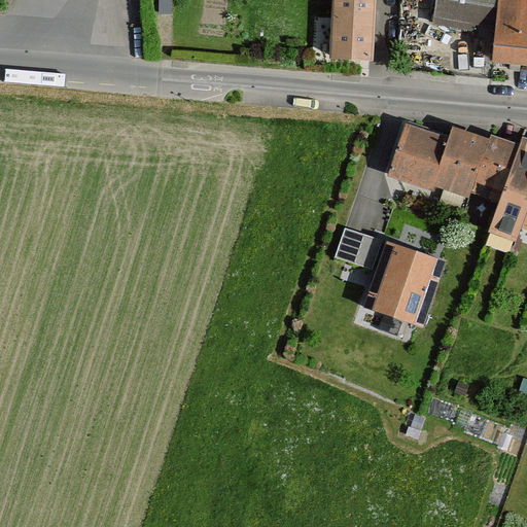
[(331,0),(329,60),(374,63),(376,0),(331,0)]
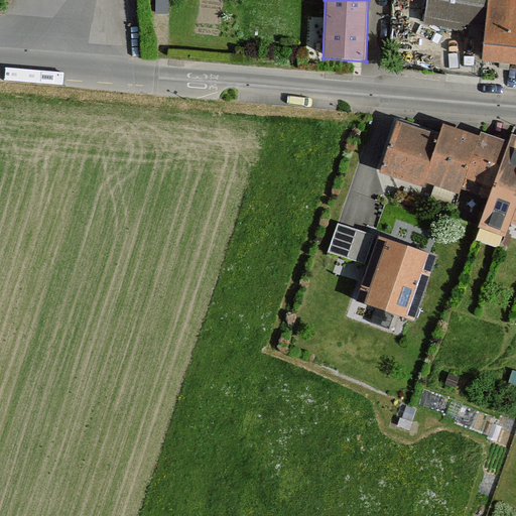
[(430,0),(428,13),(490,25),(493,0),(430,0)]
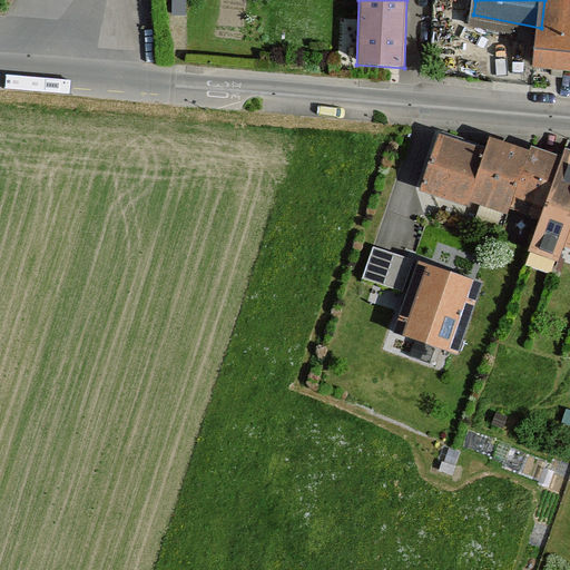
[(569,0),(544,0),(541,28),(537,65),(569,67),(569,0)]
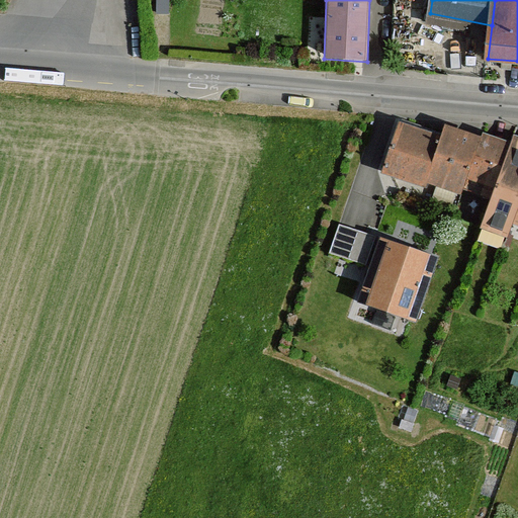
[(398,121),(380,173),(424,187),(425,182),(442,134),(398,121)]
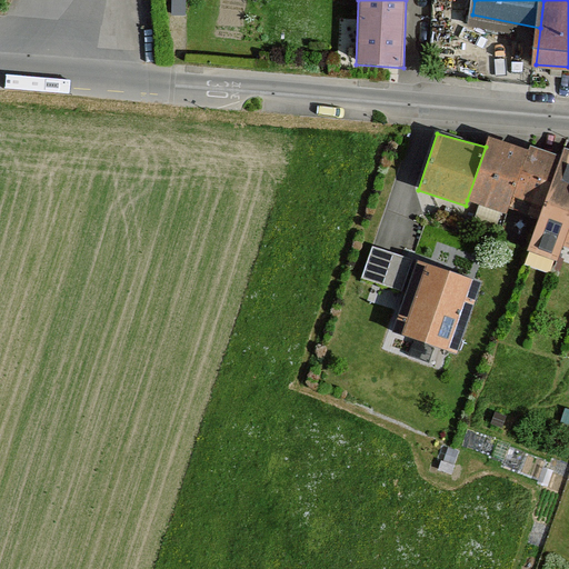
[(486,147),(467,200),(506,213),(512,200),(529,150),(489,137),(486,147)]
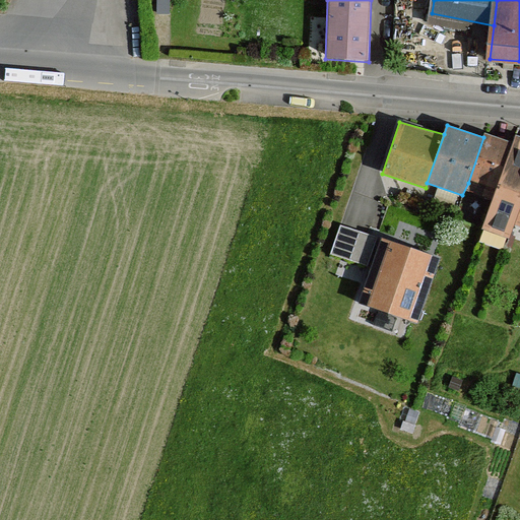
[(483,137),(468,183),(496,192),(514,143),(484,133),(483,137)]
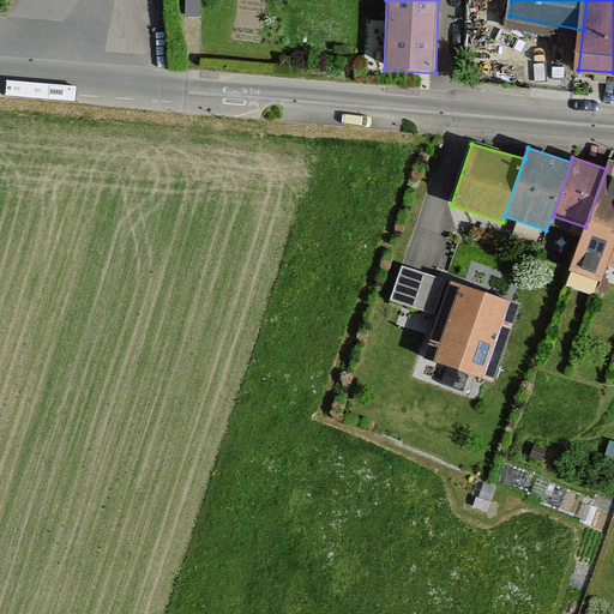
[(585,227),(570,270),(602,282),(608,265),(613,247),(613,161),(611,160),(607,169),(585,227)]
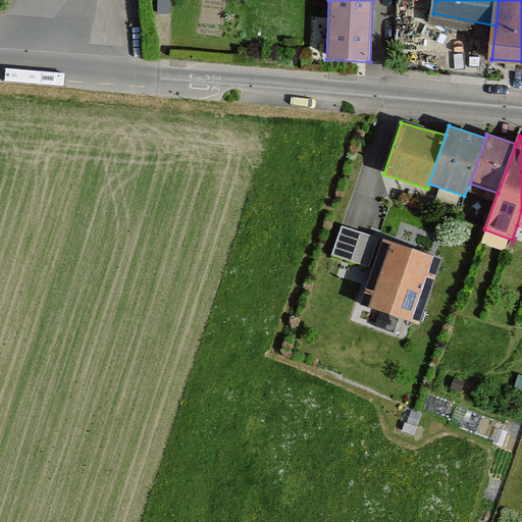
[(343,225),(331,255),(369,268),(379,239),(343,225)]
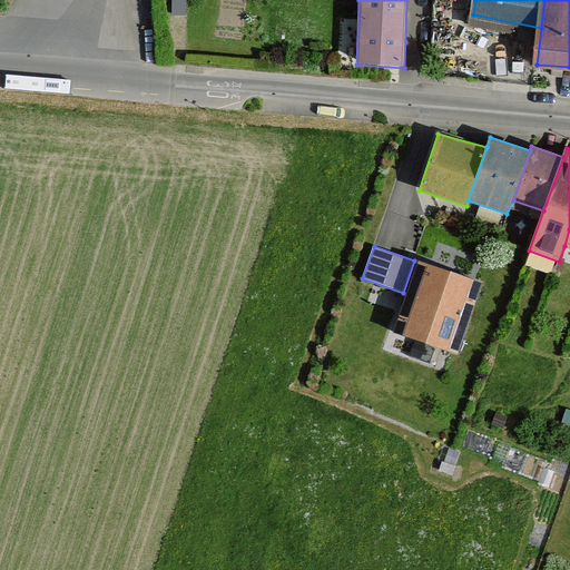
[(419,262),(394,333),(459,355),(483,283),(419,262)]
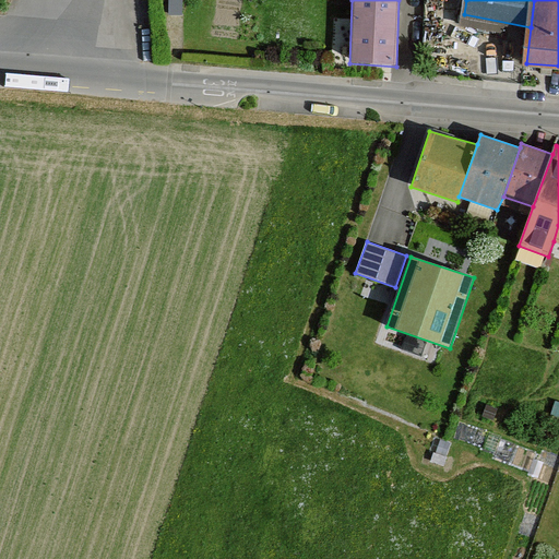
All buildings are outlined.
